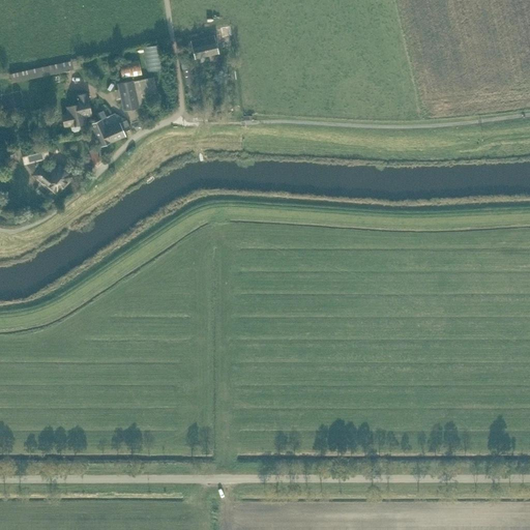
[(222,38),(227,37),(230,55),(236,54),(230,26),(211,29),(212,33),(221,32),(222,38)]
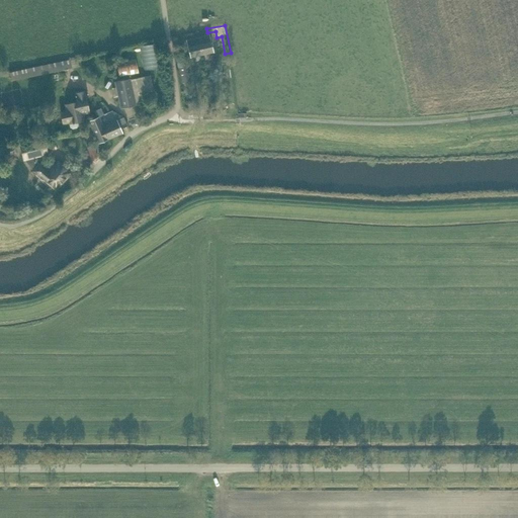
[(197,37),(201,55),(212,52),(209,34),(197,37)]
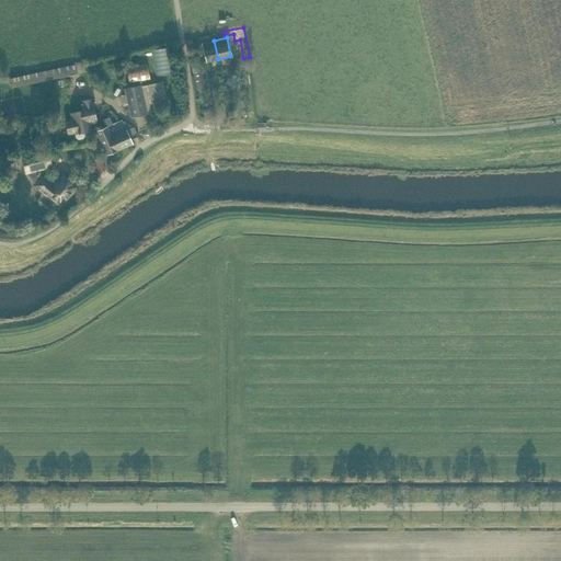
[(206,61),(218,59),(214,41),(202,44),(206,61)]
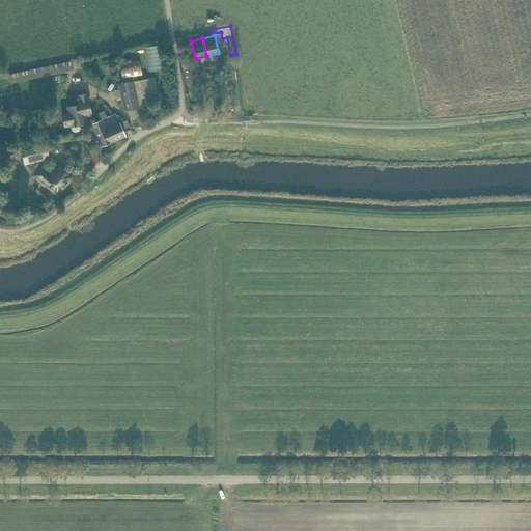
[(183,70),(194,66),(192,58),(180,60),(183,70)]
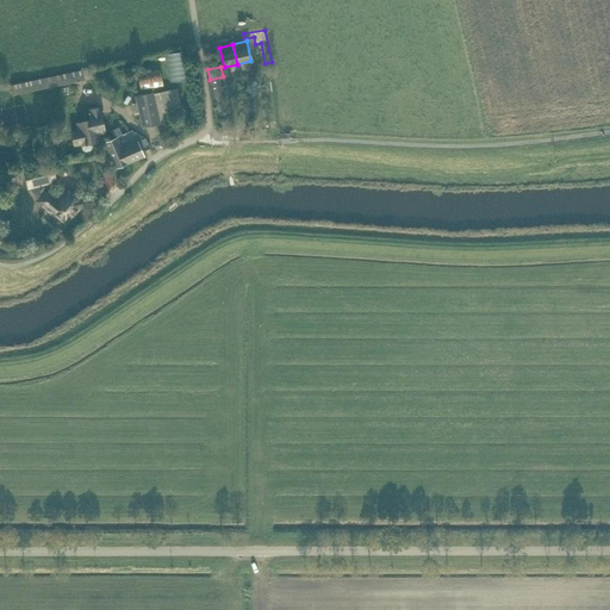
[(10,83),(11,85),(12,94),(85,80),(82,70),(10,83)]
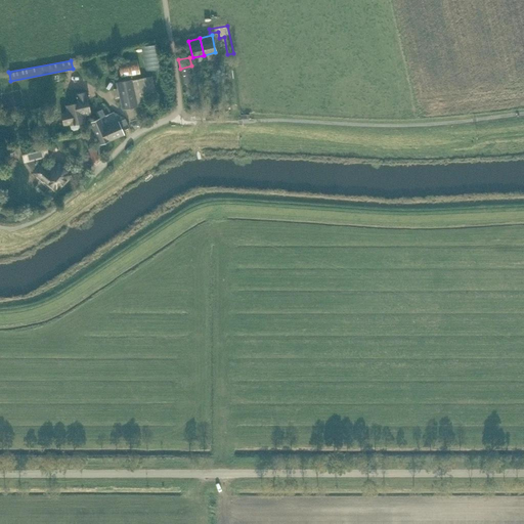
[(118,76),(130,73),(127,60),(115,63),(118,76)]
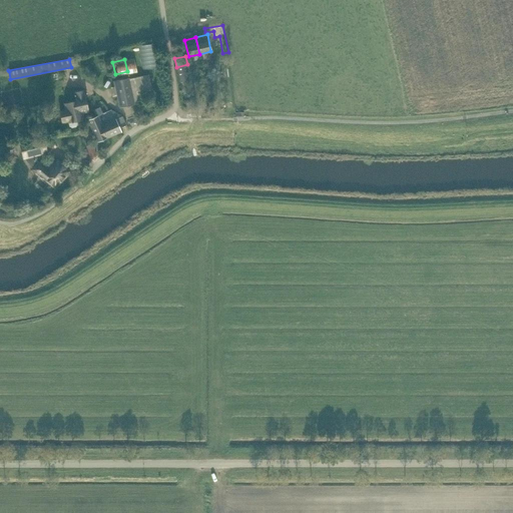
[(184,67),(176,69),(179,83),(184,82),(186,77),(184,67)]
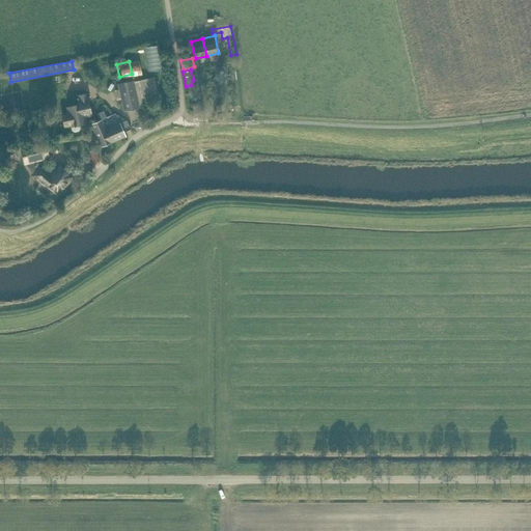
[(124,111),(139,108),(133,81),(118,84),(124,111)]
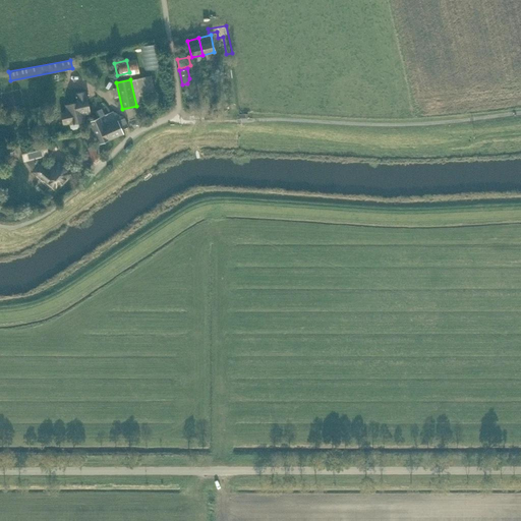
[(61,113),(57,114),(55,117),(57,124),(59,125),(63,124),(69,123),(69,124),(84,121),(82,115),(90,114),(84,93),(76,94),(78,103),(65,106),(66,112),(61,113)]
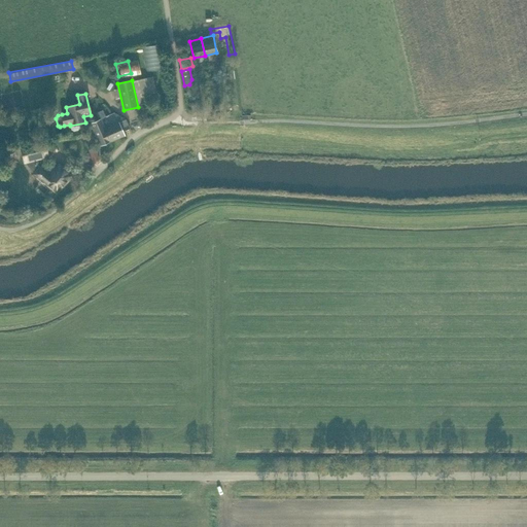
[(102,110),(95,113),(98,119),(104,116),(102,110)]
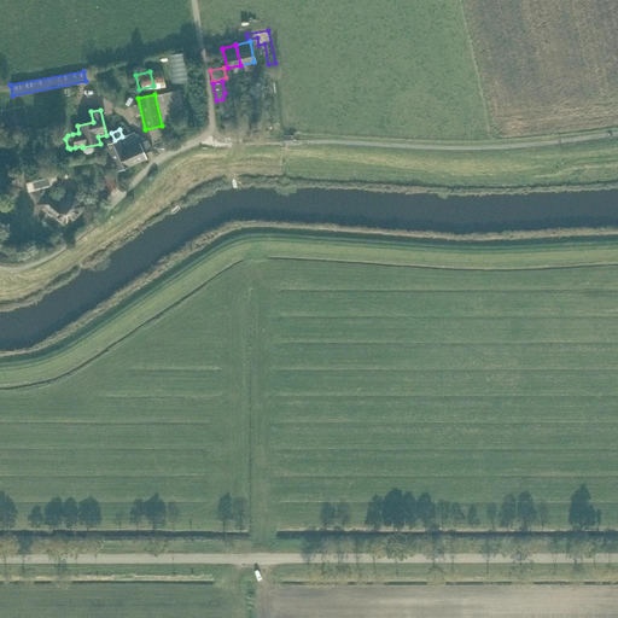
[(120,139),(105,145),(117,172),(145,158),(139,144),(122,151),(118,143),(121,141),(120,139)]
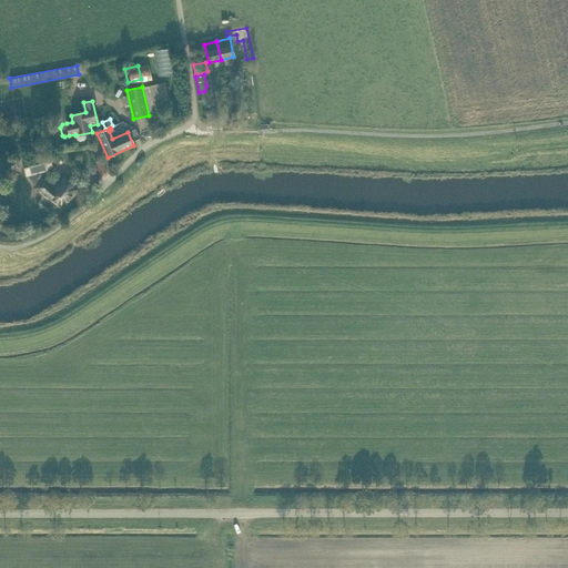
[(58,183),(56,181),(50,188),(42,181),(36,171),(50,168),(46,153),(21,161),(26,174),(36,188),(47,196),(61,208),(77,190),(62,178),(58,183)]
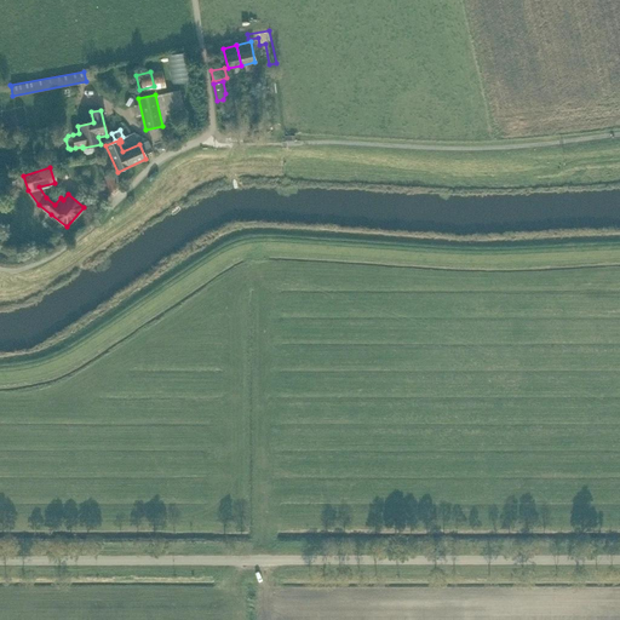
[(116,188),(112,174),(104,177),(109,190),(116,188)]
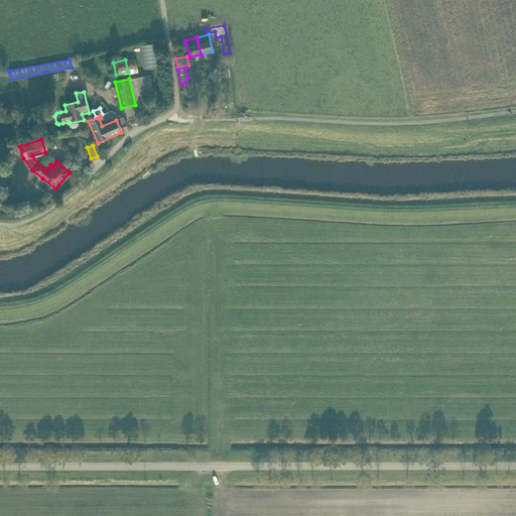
[(38,187),(41,184),(34,177),(31,181),(38,187)]
